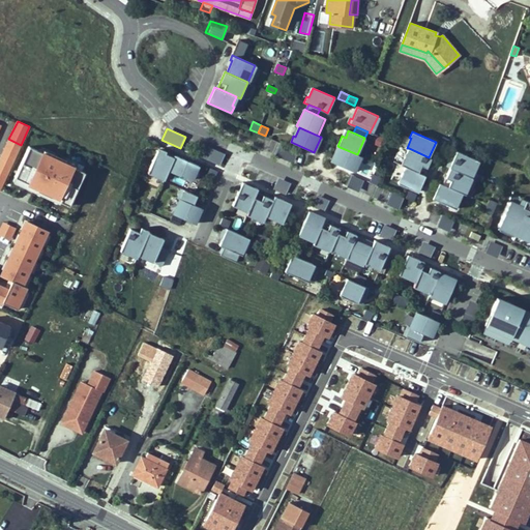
[(377,147),(382,138),(375,134),(370,143),(377,147)]
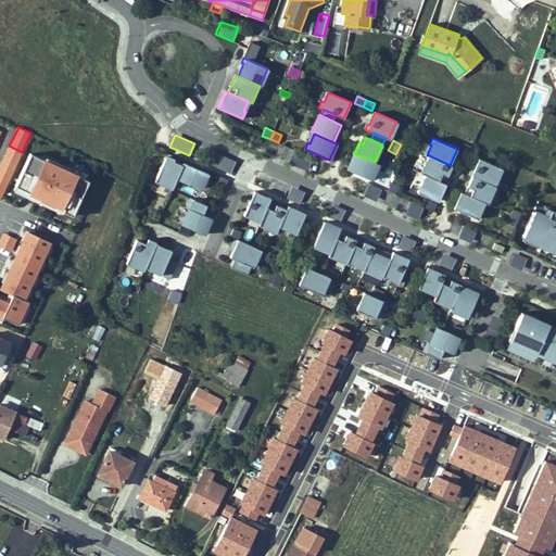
[(469,155),(472,147),(465,143),(460,152),(469,155)]
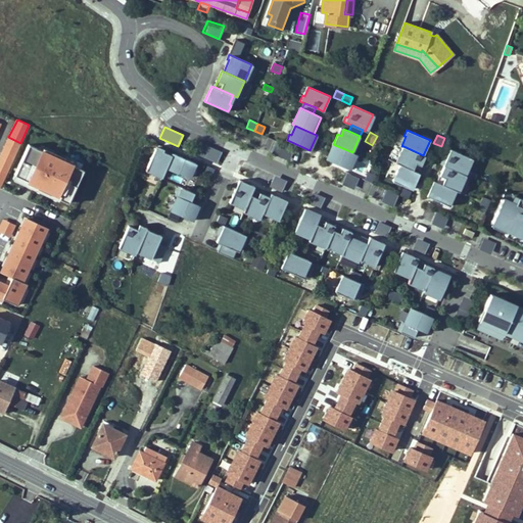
[(8,137),(0,154),(0,172),(6,175),(20,143),(8,137)]
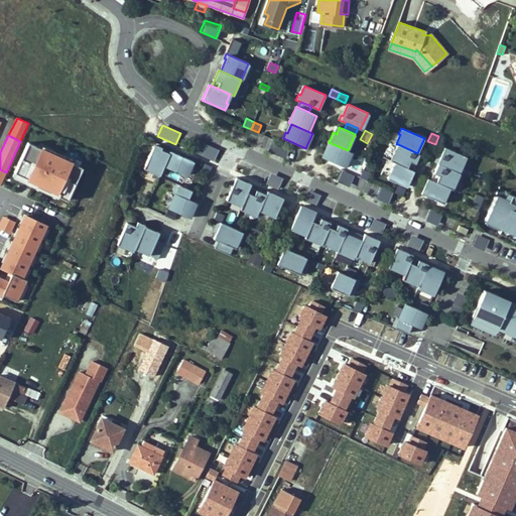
[(375,144),(378,137),(373,135),(370,142),(375,144)]
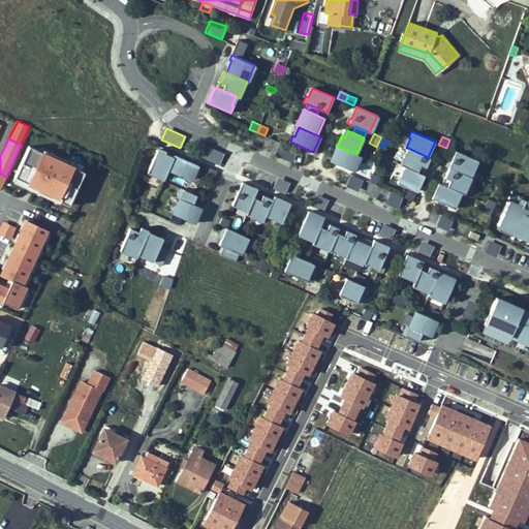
[(454,151),(457,143),(449,139),(446,148),(454,151)]
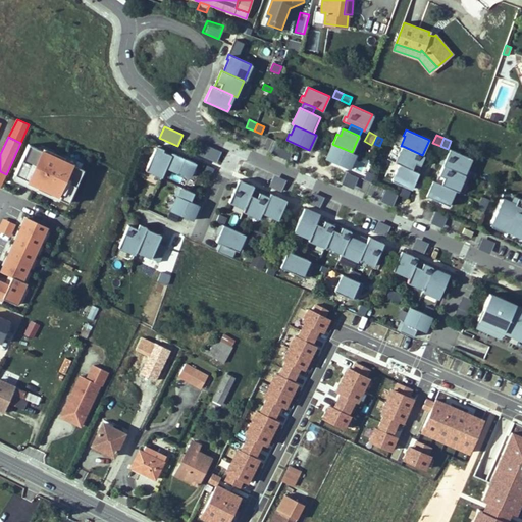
[(216,163),(221,152),(197,142),(192,153),(216,163)]
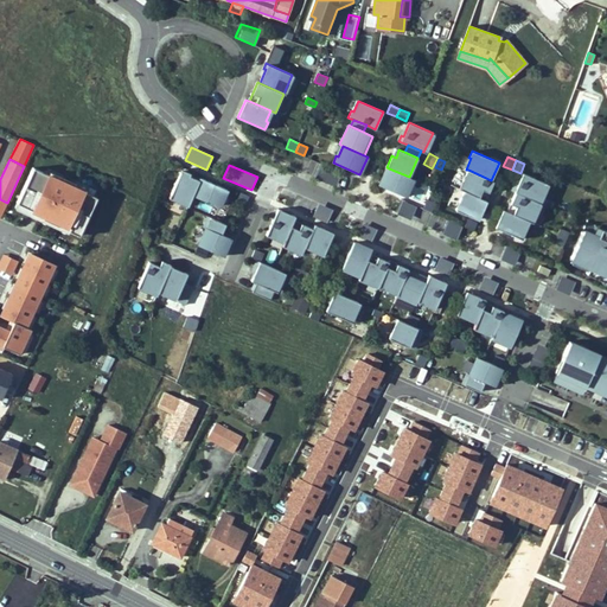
[(49,174),(33,167),(17,203),(44,215),(43,218),(58,225),(61,223),(70,227),(68,230),(80,235),(97,197),(75,186),(76,184),(50,172),(49,174)]
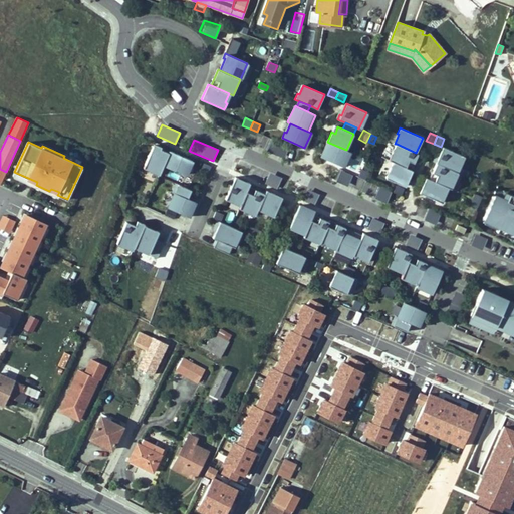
[(343,167),(350,152),(346,150),(329,143),(325,152),(323,151),(321,157),(343,167)]
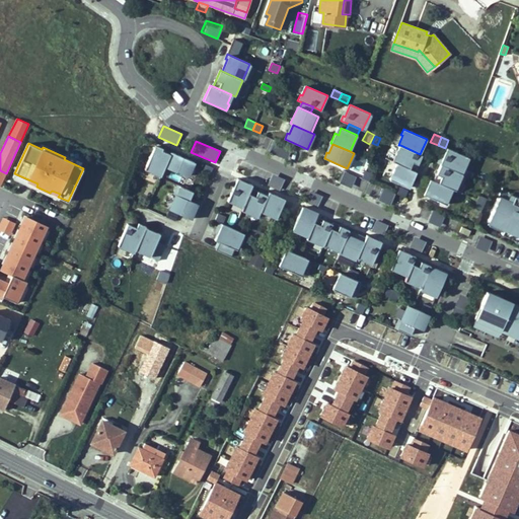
[(415,171),(422,155),(420,154),(400,145),(392,161),(396,163),(415,171)]
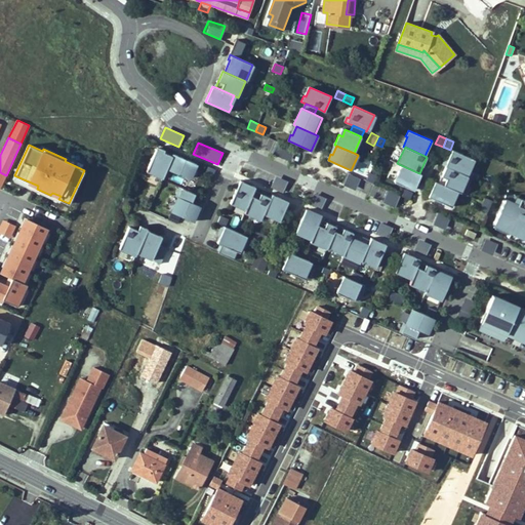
[(167,169),(172,157),(156,150),(146,171),(162,178),(167,169)]
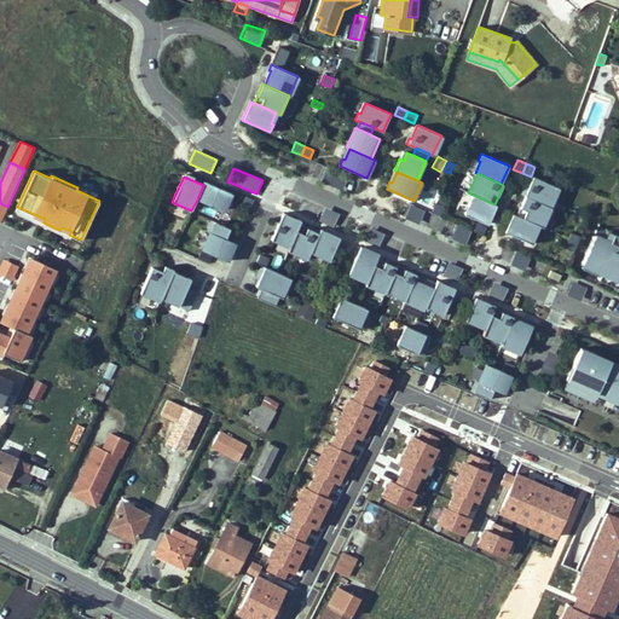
[(549,207),(557,187),(533,177),(527,190),(525,190),(522,195),(525,196),(549,207)]
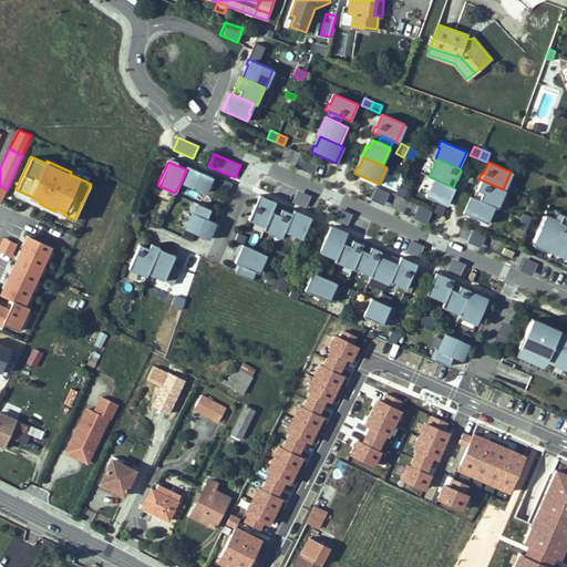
[(209,184),(212,177),(187,167),(186,169),(181,183),(204,193),(207,183),(209,184)]
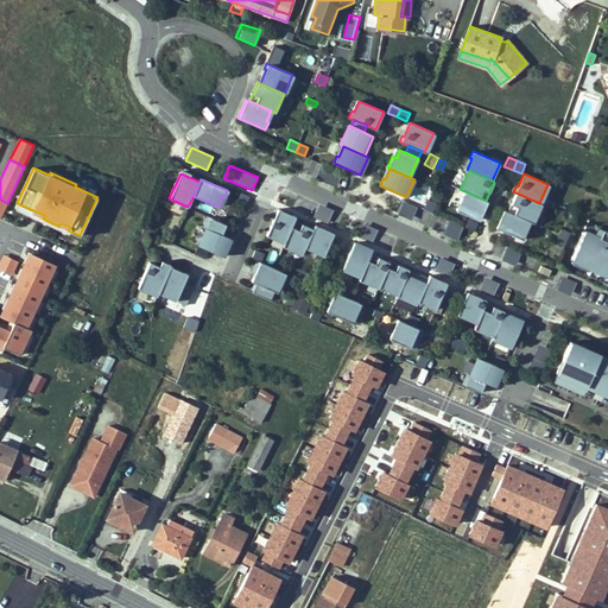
[(482,213),(488,201),(486,201),(464,191),(456,210),(475,219),(479,211),(482,213)]
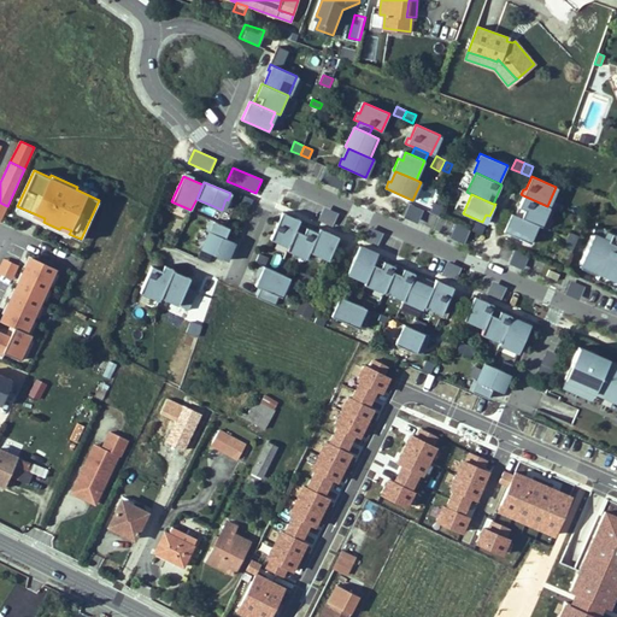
[(250,207),(253,199),(244,195),(240,204),(250,207)]
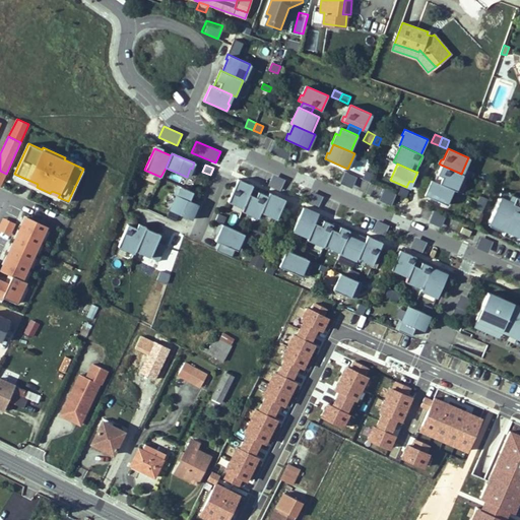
[(456,191),(463,175),(461,174),(441,165),(434,181),(452,189),(454,190),(456,191)]
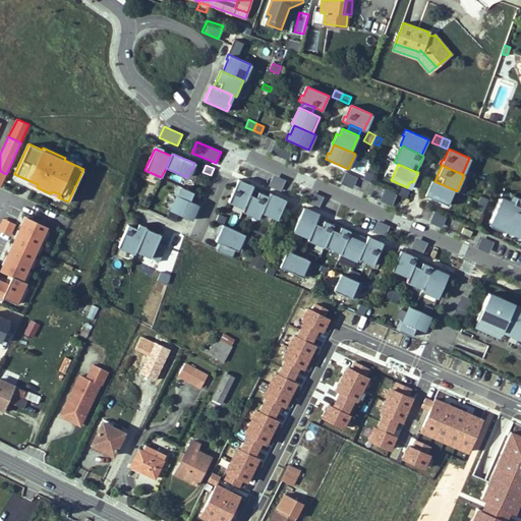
[(370,182),(373,174),(366,171),(363,179),(370,182)]
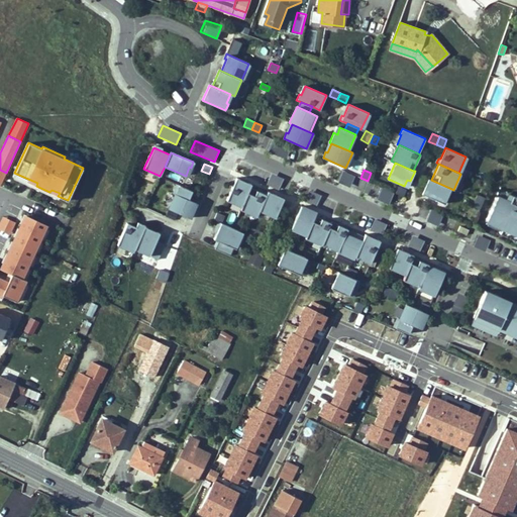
[(350,187),(355,176),(342,171),(337,182),(350,187)]
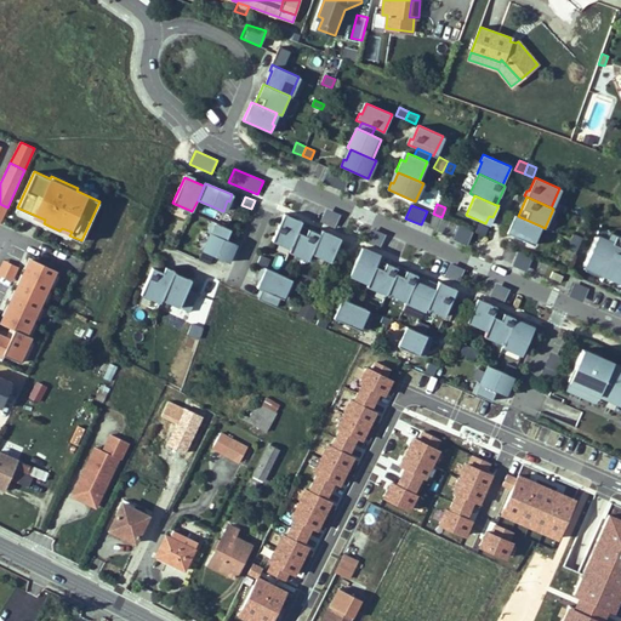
[(335,228),(341,215),(326,209),(320,222),(335,228)]
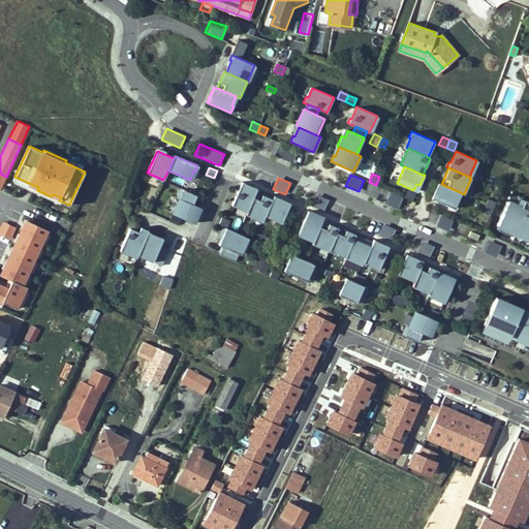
[(248,210),(256,191),(257,188),(242,182),(231,205),(238,208),(239,206),(248,210)]
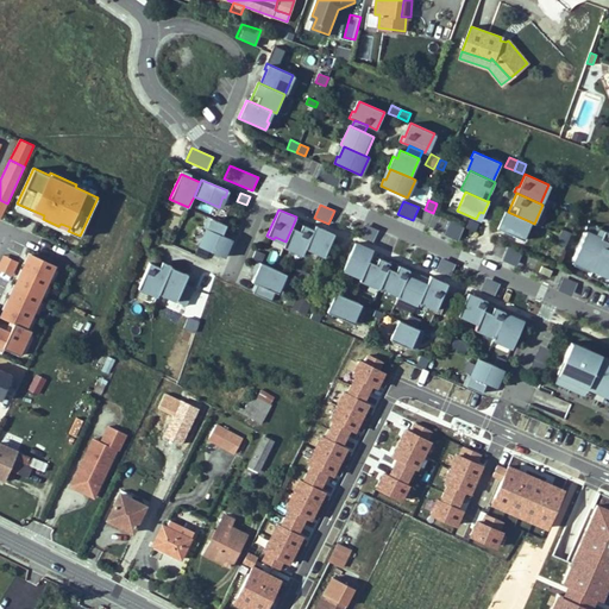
[(529,221),(508,212),(504,211),(496,228),(523,239),(527,233),(525,232),(529,221)]
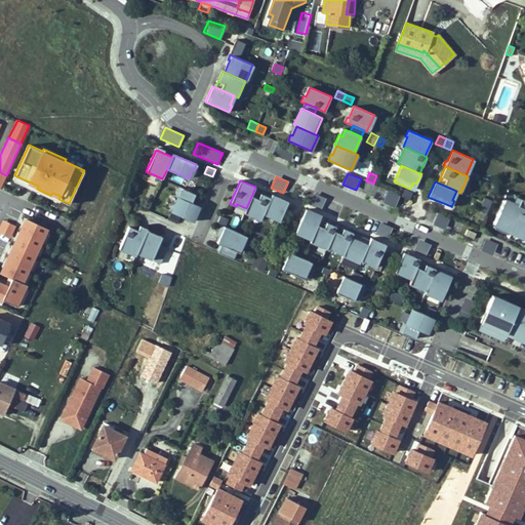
[(193,221),(200,206),(192,202),(195,194),(178,187),(175,196),(177,197),(171,212),(193,221)]
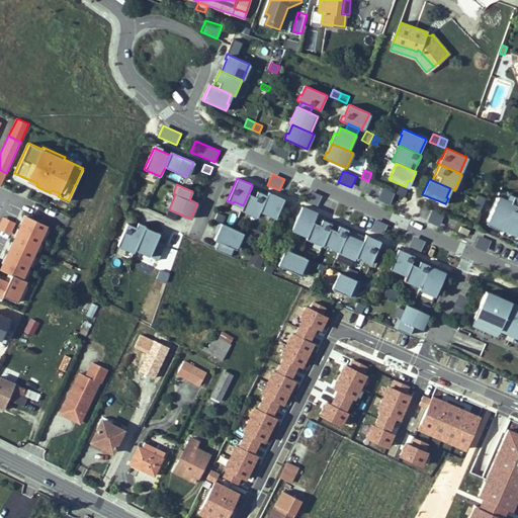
[(408,190),(400,186),(397,193),(405,197),(408,190)]
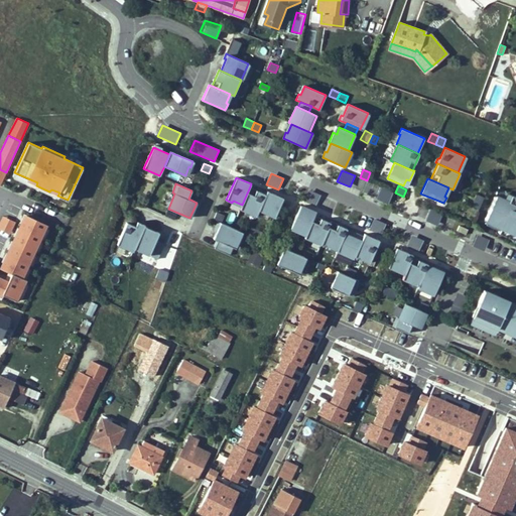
[(259,211),(266,195),(257,190),(257,189),(250,186),(242,205),(241,207),(240,210),(256,217),(259,211)]
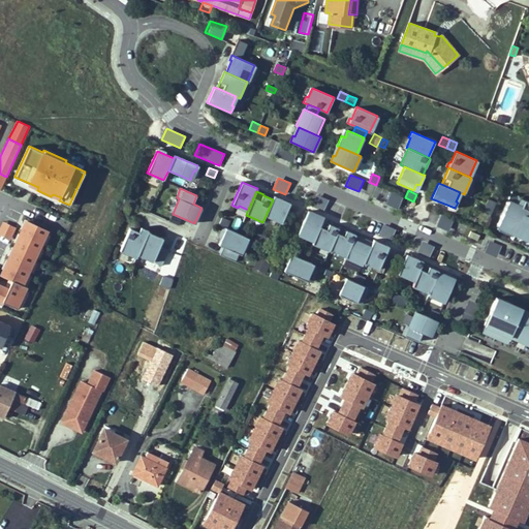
[(399,209),(403,197),(391,192),(385,204),(399,209)]
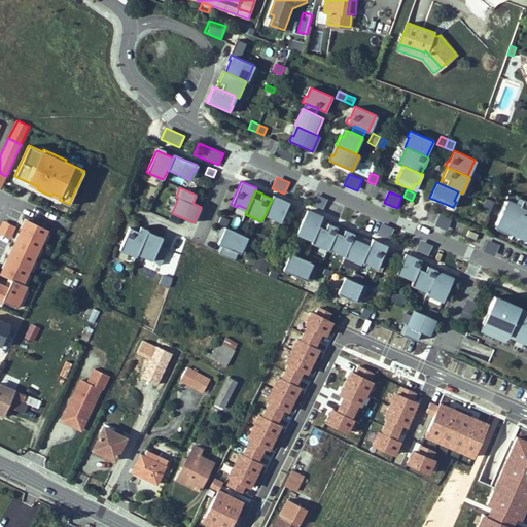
[(515,202),(517,196),(510,191),(506,199),(515,202)]
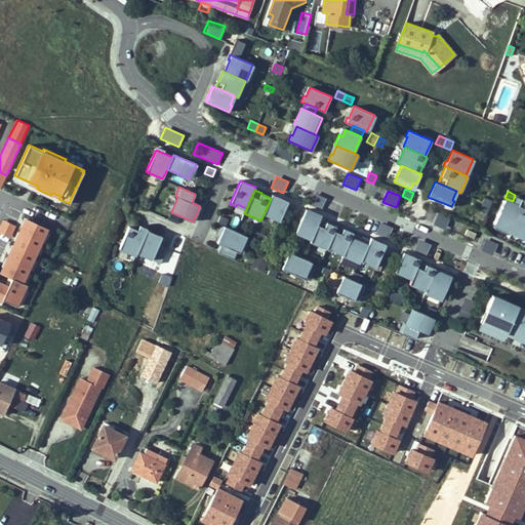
[(321,209),(326,199),(313,193),(309,204),(321,209)]
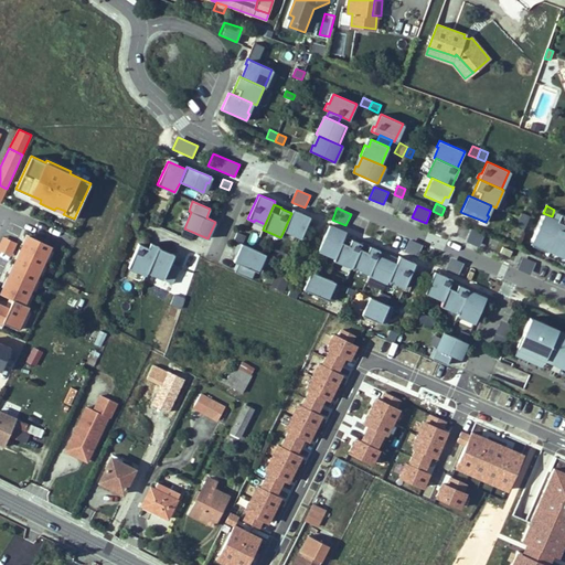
[(301,238),(309,221),(301,217),(304,213),(292,209),(291,213),(284,231),(301,238)]
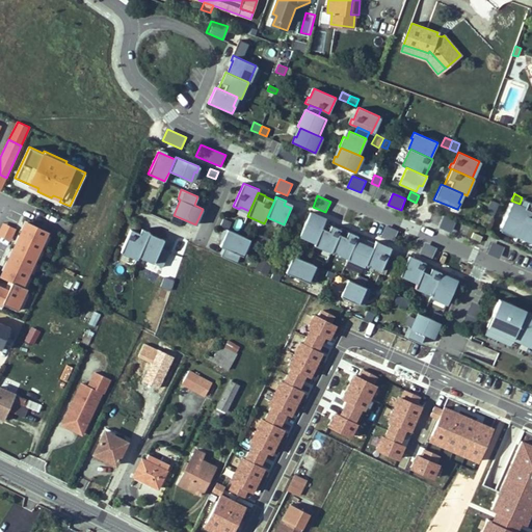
[(497,208),(499,204),(491,200),(489,205),(497,208)]
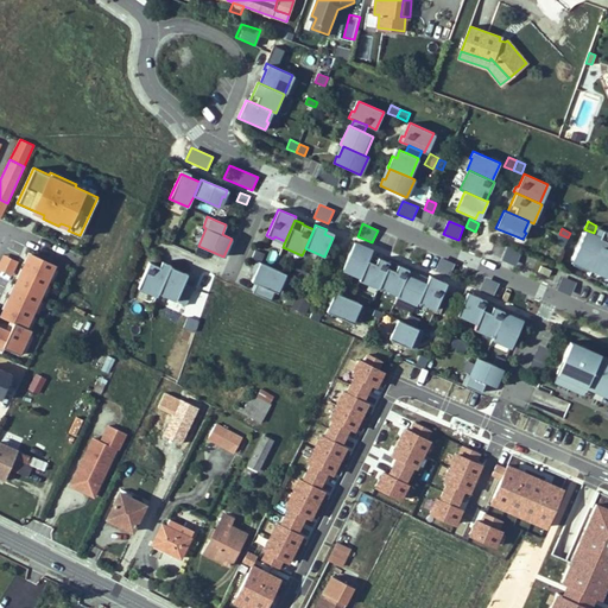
[(607,229),(602,228),(599,235),(594,233),(584,229),(571,259),(574,260),(589,267),(588,271),(587,273),(603,280),(603,282),(606,278),(607,278),(607,229)]
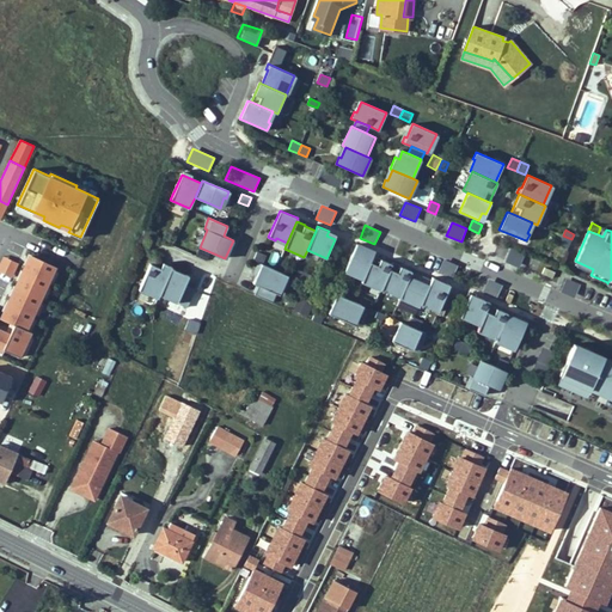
[(568,248),(571,239),(563,236),(560,244),(568,248)]
